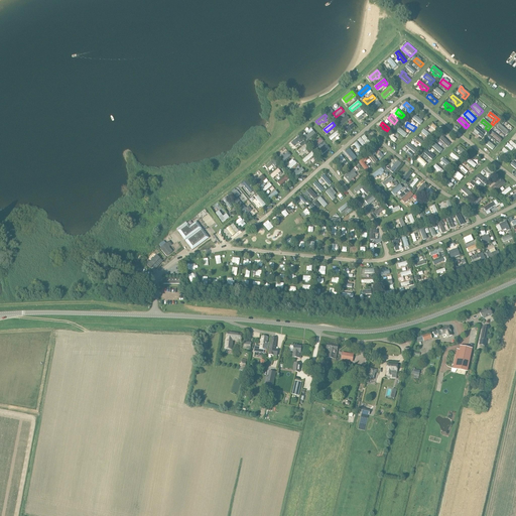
[(438,132),(440,130),(433,123),(431,126),(438,132)]
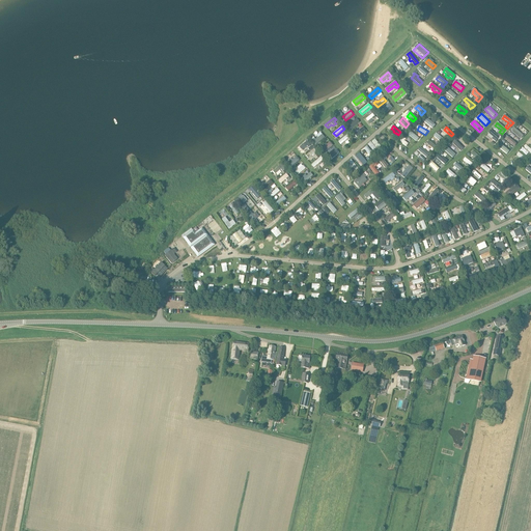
[(357,131),(354,134),(357,138),(365,131),(363,128),(357,132),(357,131)]
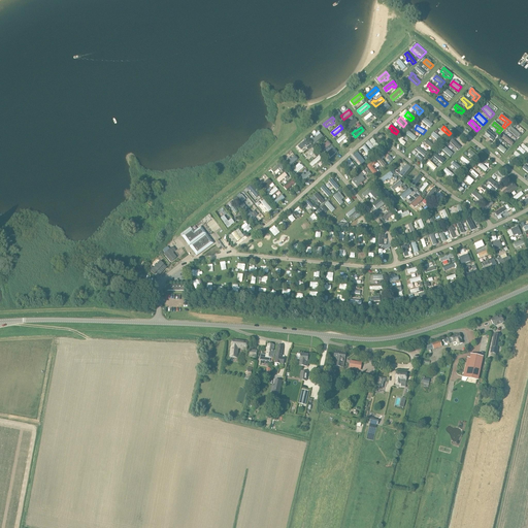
[(518,139),(521,135),(513,127),(508,131),(518,139)]
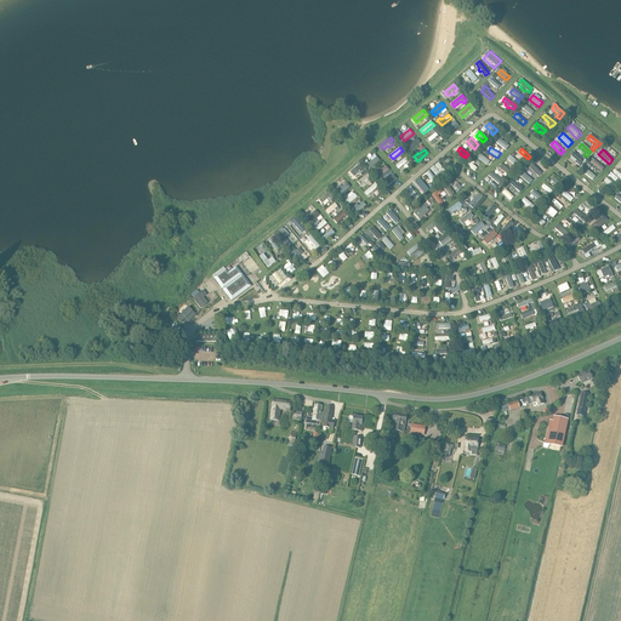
[(486,164),(489,161),(480,153),(478,157),(486,164)]
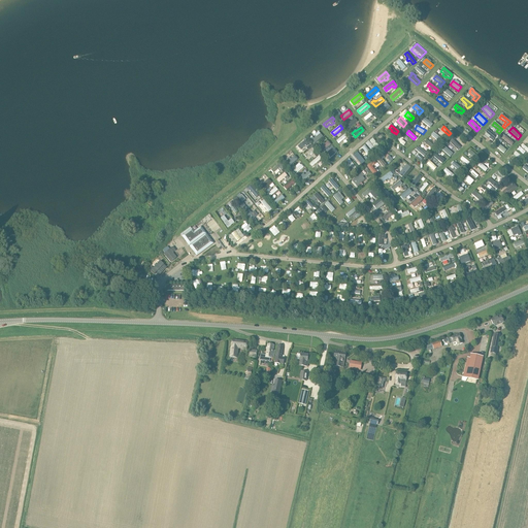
[(488,130),(486,133),(490,136),(488,138),(490,140),(492,141),(496,136),(488,130)]
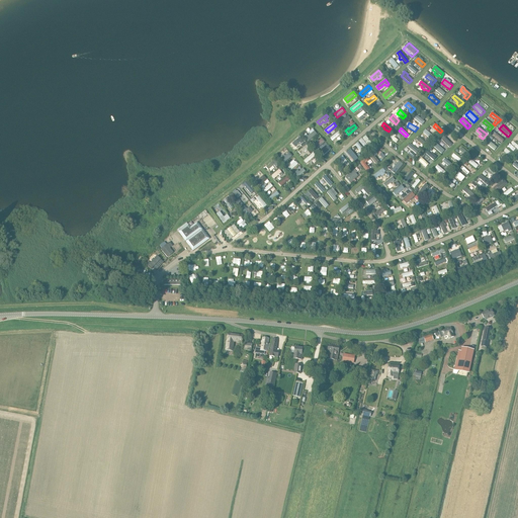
[(309,142),(318,134),(314,130),(305,137),(309,142)]
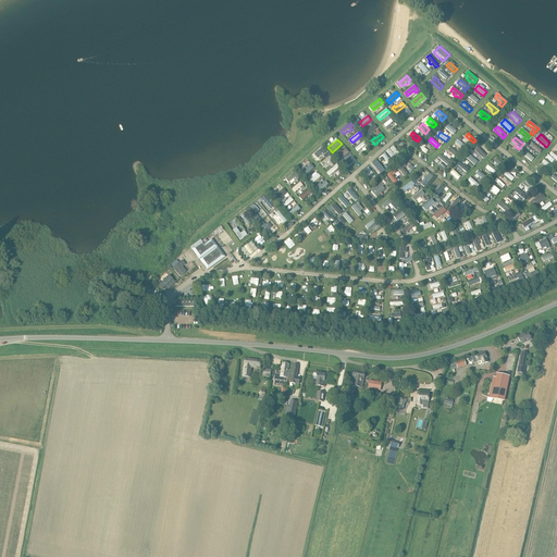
[(462,149),(466,145),(458,139),(455,143),(462,149)]
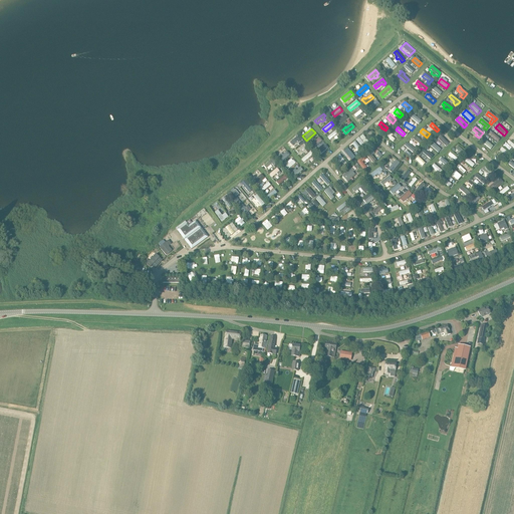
[(327,138),(330,141),(339,133),(336,130),(327,138)]
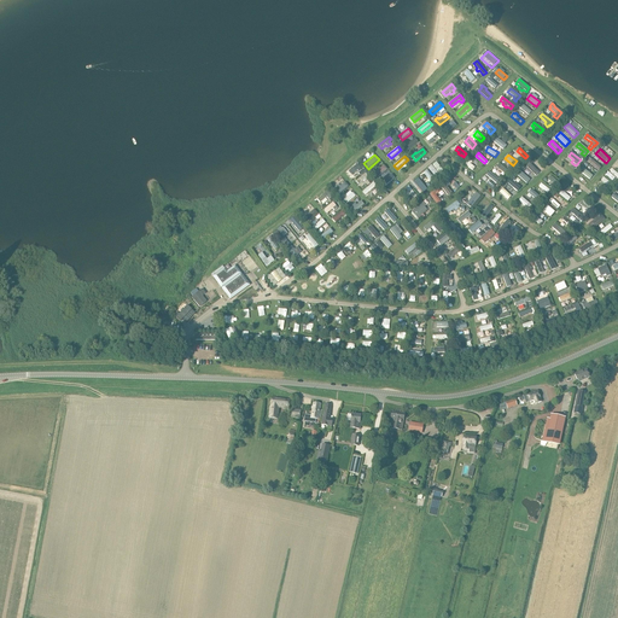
[(598,172),(602,168),(594,159),(589,163),(598,172)]
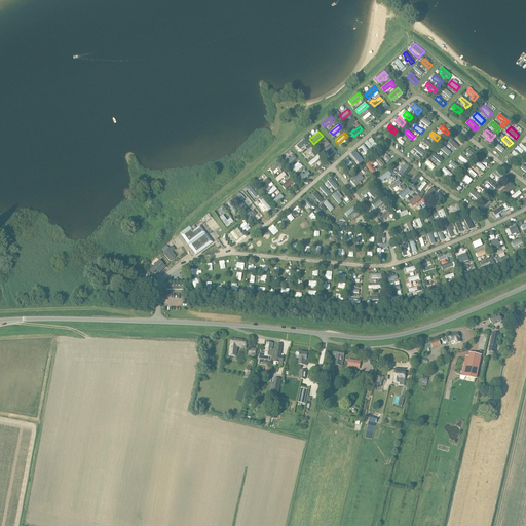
[(373,138),(369,140),(376,150),(379,147),(373,138)]
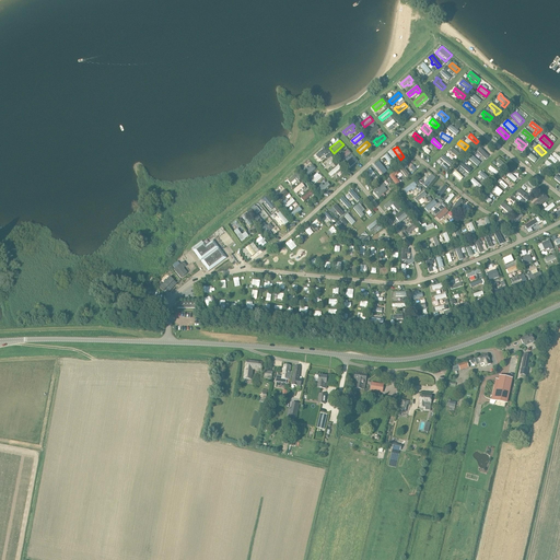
[(451,150),(458,159),(462,155),(454,148),(451,150)]
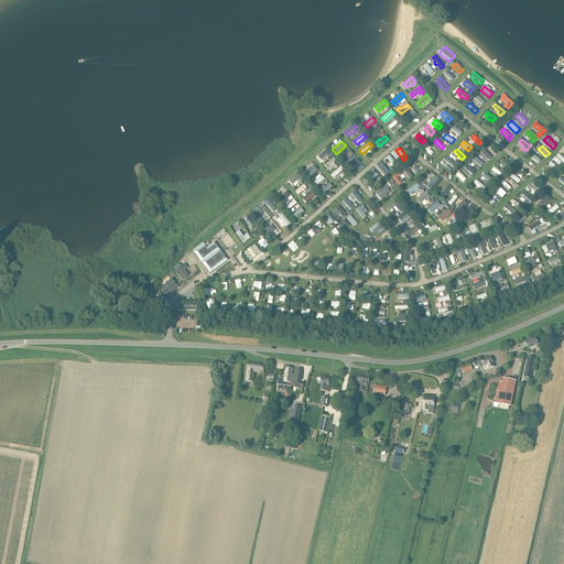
[(326,150),(317,156),(321,160),(326,155),(327,156),(329,154),(328,153),(326,150)]
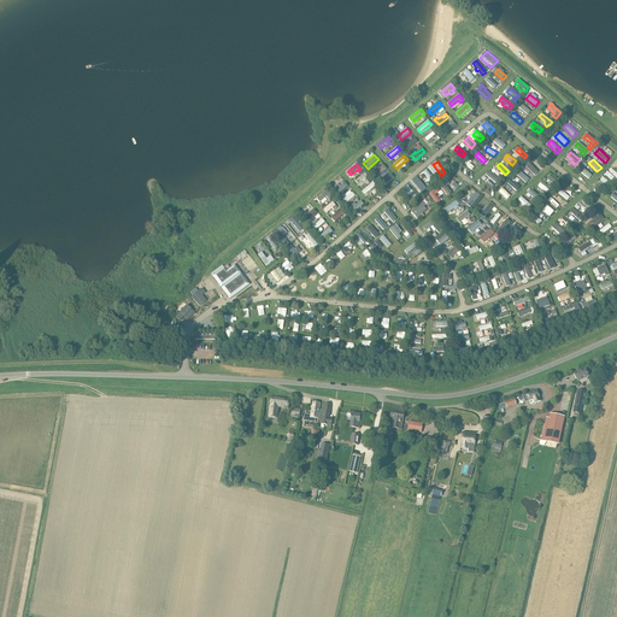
[(377,177),(388,169),(385,164),(374,172),(377,177)]
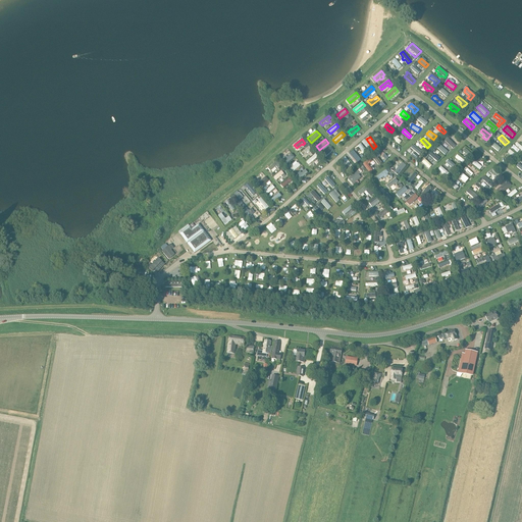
[(452,148),(455,145),(448,139),(445,142),(452,148)]
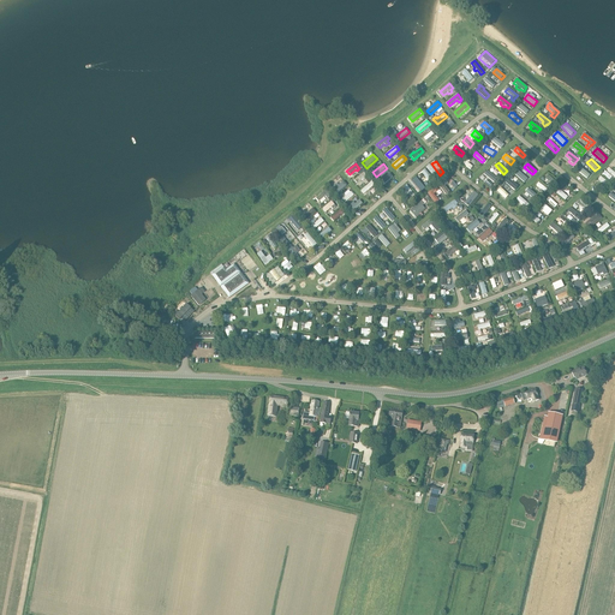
[(584,168),(580,173),(587,179),(591,175),(584,168)]
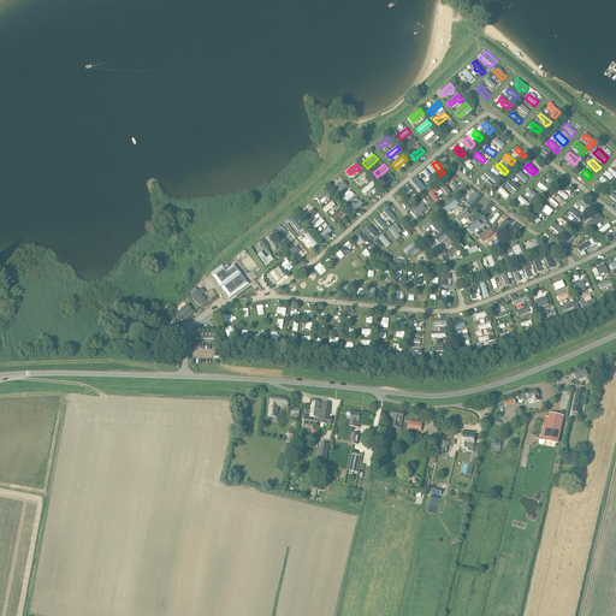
[(426,171),(424,173),(427,178),(425,179),(427,182),(430,181),(431,183),(434,181),(426,171)]
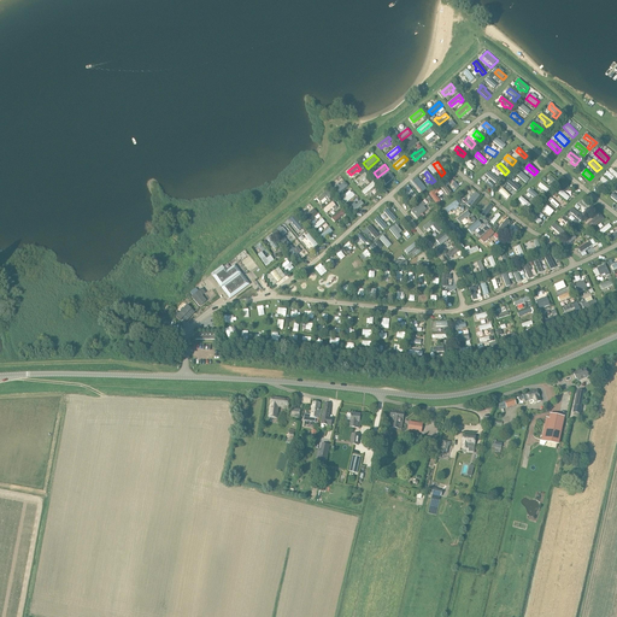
[(488,171),(486,175),(495,184),(499,180),(488,171)]
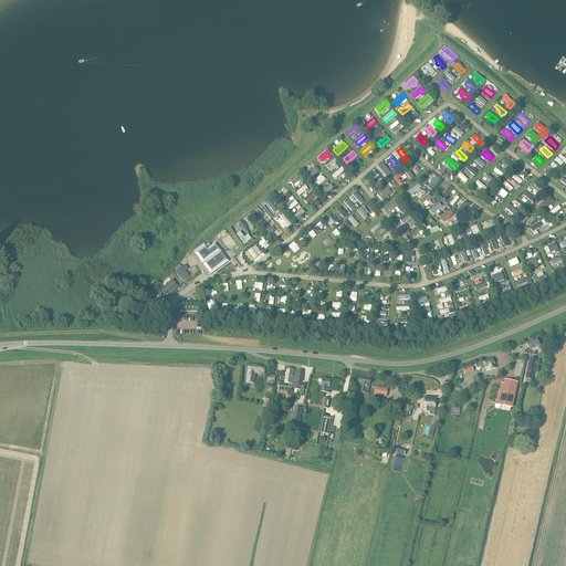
[(479,158),(475,161),(481,167),(484,164),(479,158)]
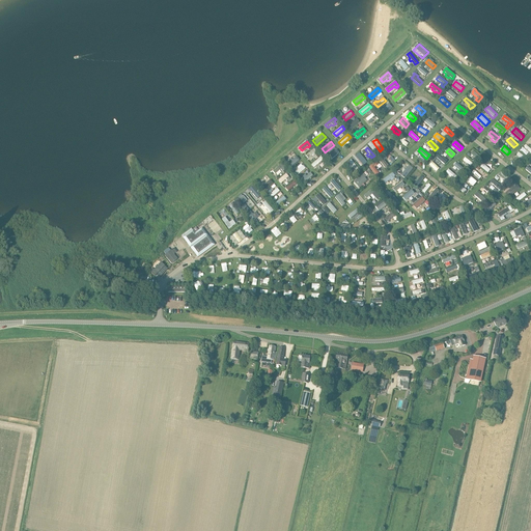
[(314,149),(306,157),(308,159),(312,156),(313,157),(315,155),(314,154),(315,152),(314,149)]
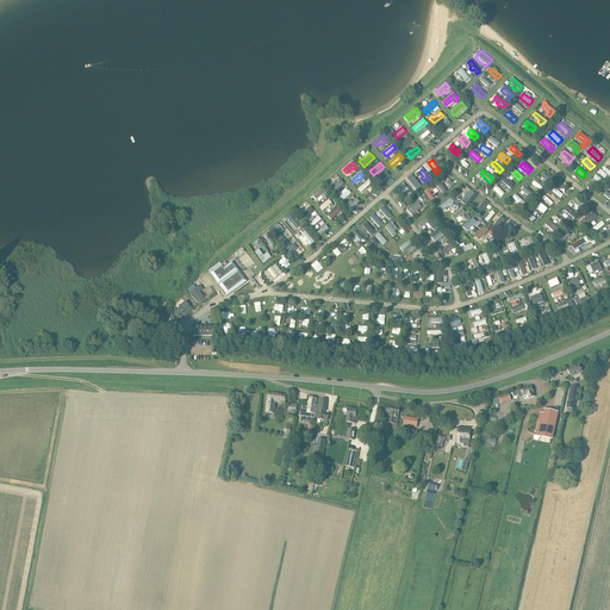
[(545,174),(541,178),(547,182),(546,184),(549,186),(553,181),(545,174)]
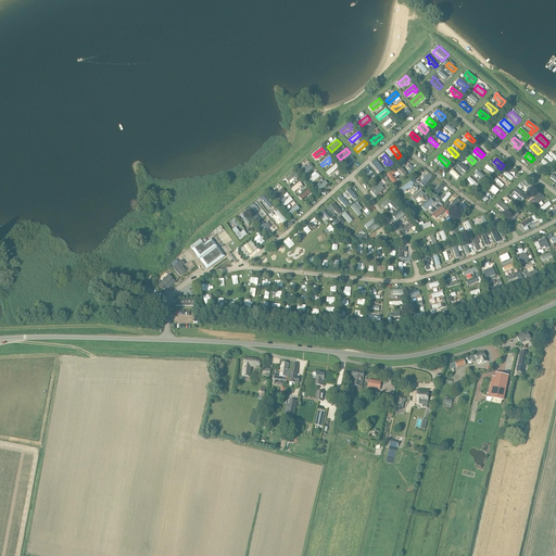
[(544,159),(541,162),(548,168),(552,166),(544,159)]
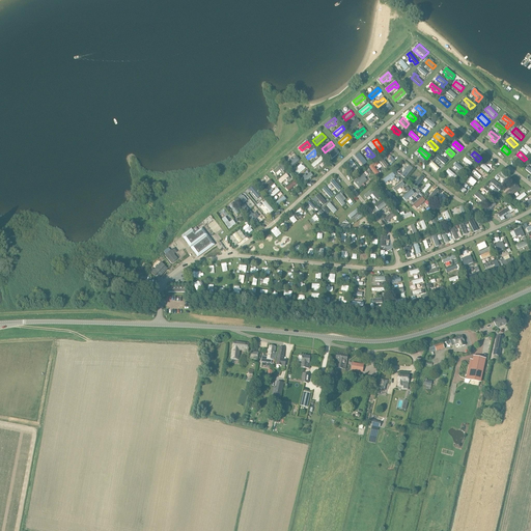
[(362,162),(364,165),(367,163),(361,156),(356,160),(359,164),(362,162)]
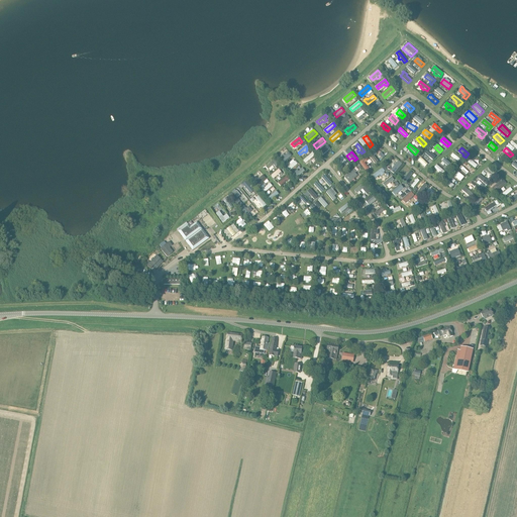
[(282,159),(280,161),(283,164),(291,156),(288,152),(285,157),(283,154),(280,158),(282,159)]
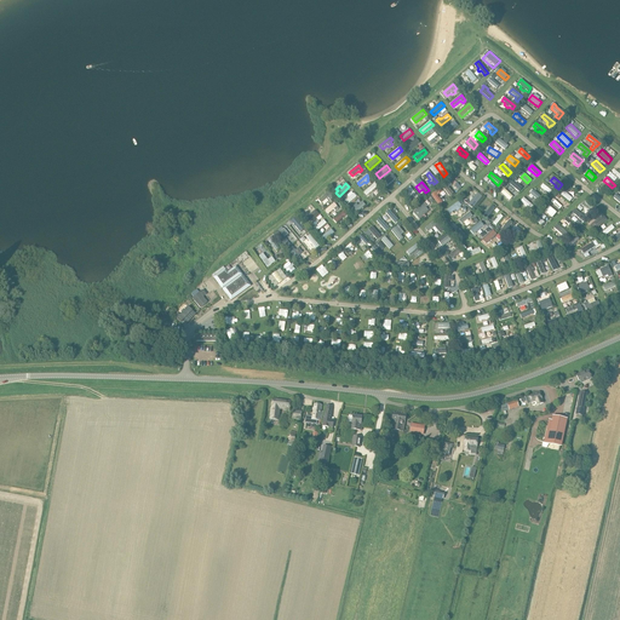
[(368,195),(378,187),(375,183),(365,191),(368,195)]
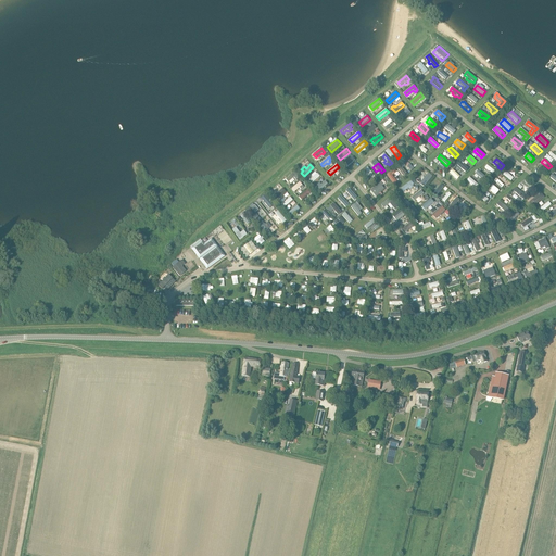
[(365,169),(373,179),(376,177),(368,167),(365,169)]
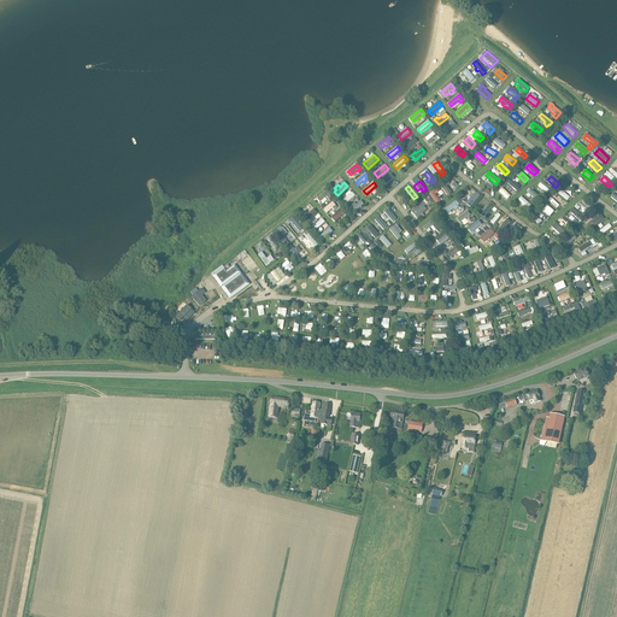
[(442,189),(447,197),(452,193),(447,186),(442,189)]
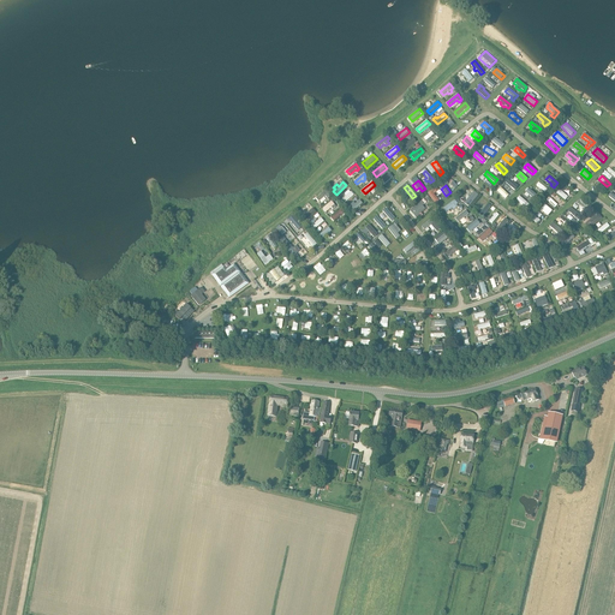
[(530,196),(535,199),(538,196),(529,187),(524,193),(529,197),(530,196)]
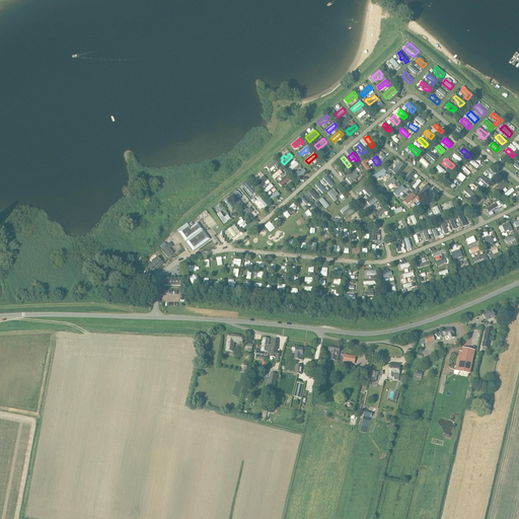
[(473,159),(469,163),(477,169),(479,166),(474,162),(475,161),(473,159)]
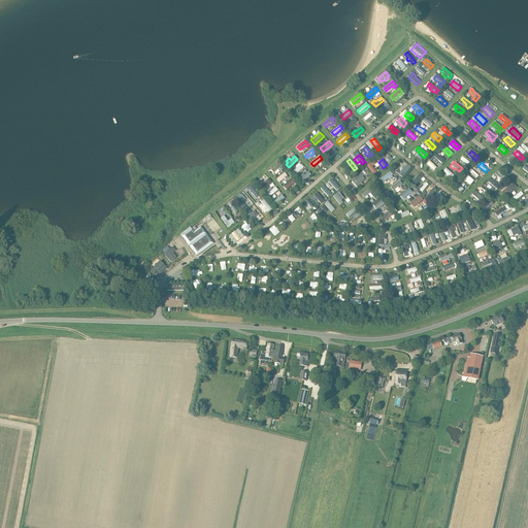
[(279,163),(271,170),(273,173),(278,169),(281,170),(283,168),(282,166),(279,163)]
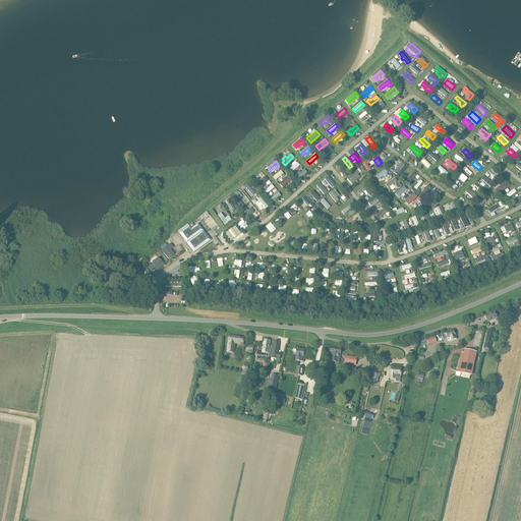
[(292,172),(300,165),(298,162),(290,170),(292,172)]
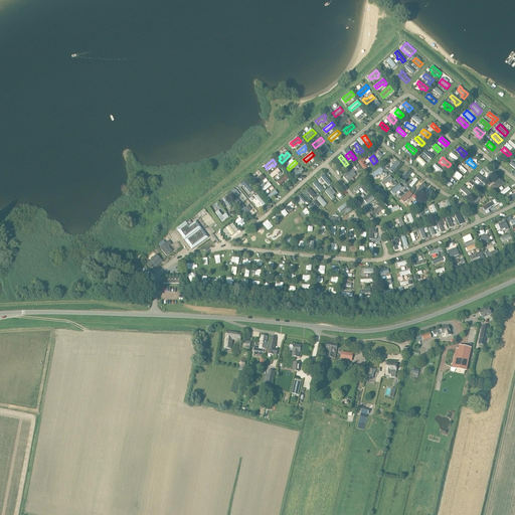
[(362,160),(358,162),(364,170),(367,168),(362,160)]
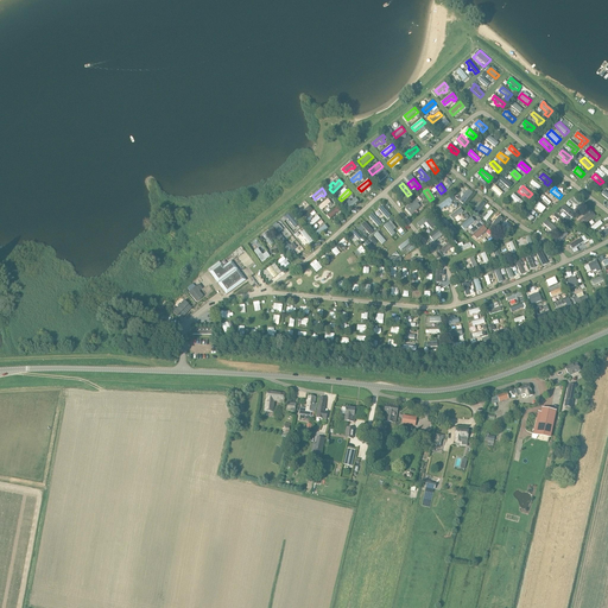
[(469,189),(460,201),(464,204),(474,192),(469,189)]
